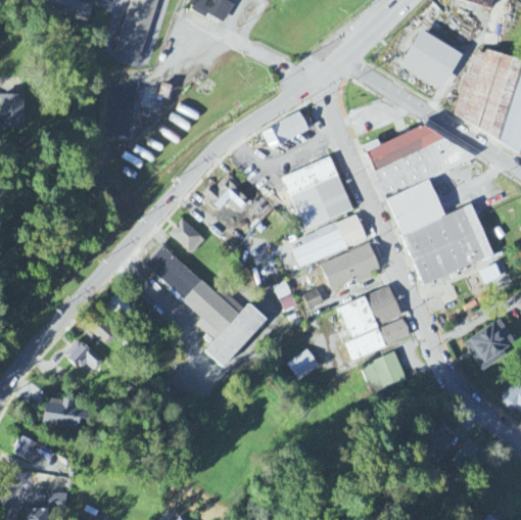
[(90,19),(93,1),(88,0),(44,0),(43,10),(90,19)]
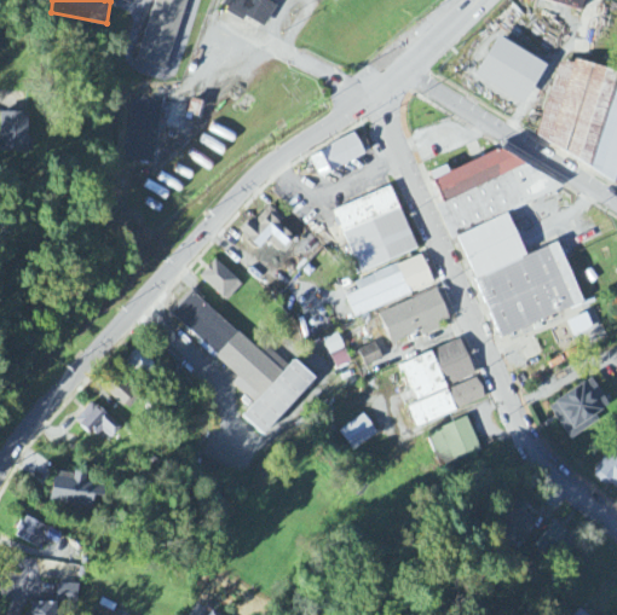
[(169,65),(188,0),(155,0),(139,57),(169,65)]
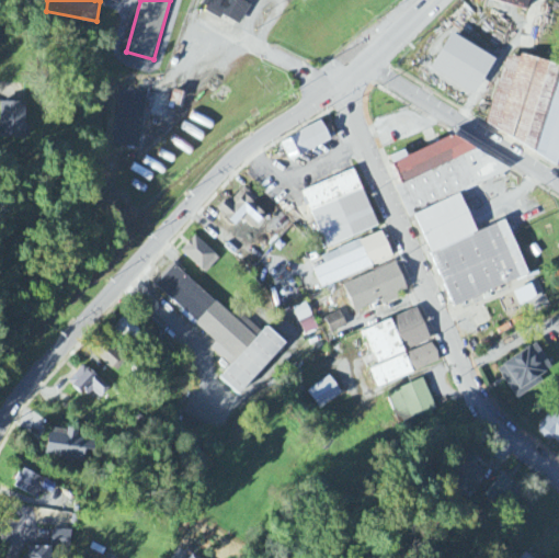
[(204,0),(202,6),(221,18),(225,13),(240,23),(251,4),(243,0),(204,0)]
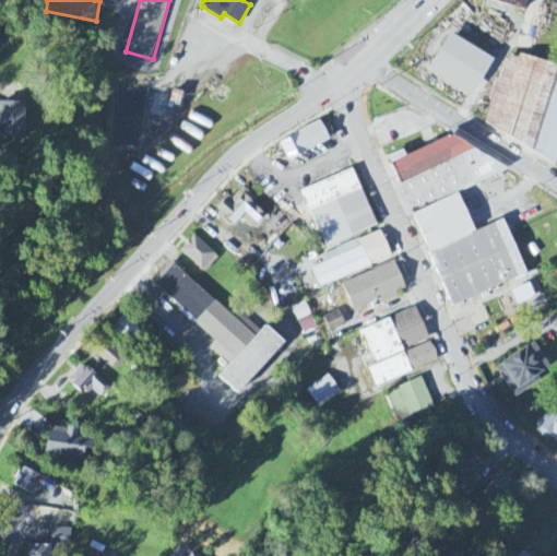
[(497,0),(524,9),(526,0),(497,0)]
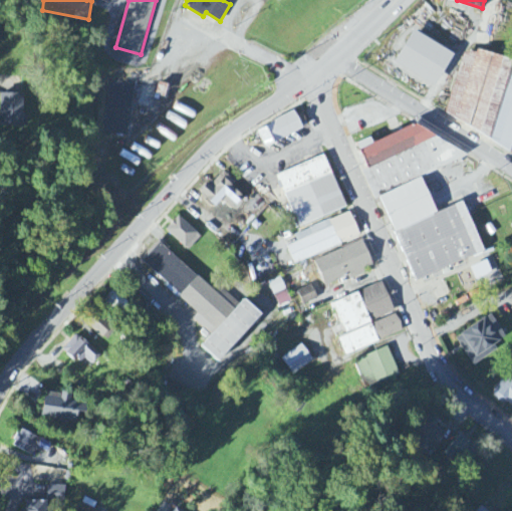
[(455,51),(414,28),(395,63),(436,86),(455,51)]
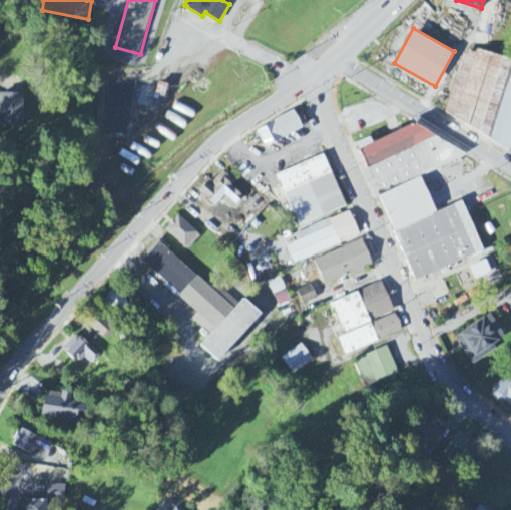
[(510,56),(477,48),(475,53),(463,50),(444,117),(491,130),(488,140),(510,146),(510,56)]
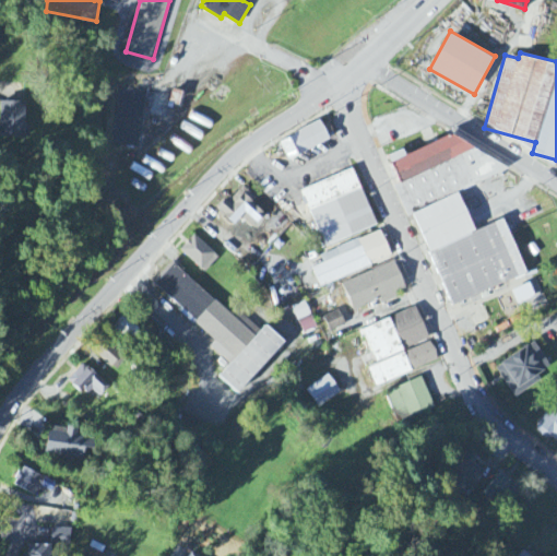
[(0,135),(30,135),(31,123),(26,123),(26,101),(1,101),(0,135)]
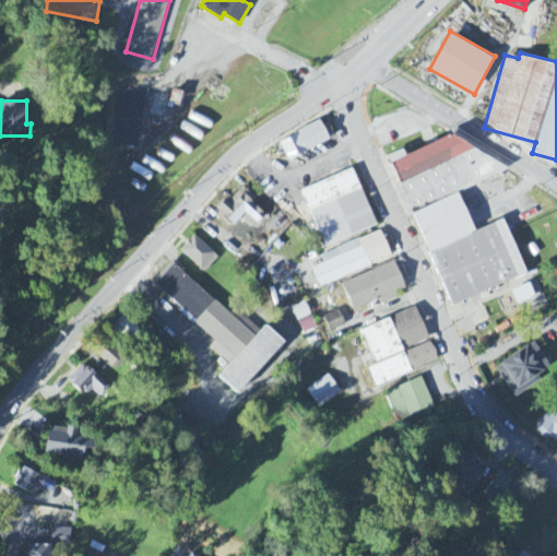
[(288,158),(330,139),(321,119),(280,139),(288,158)]
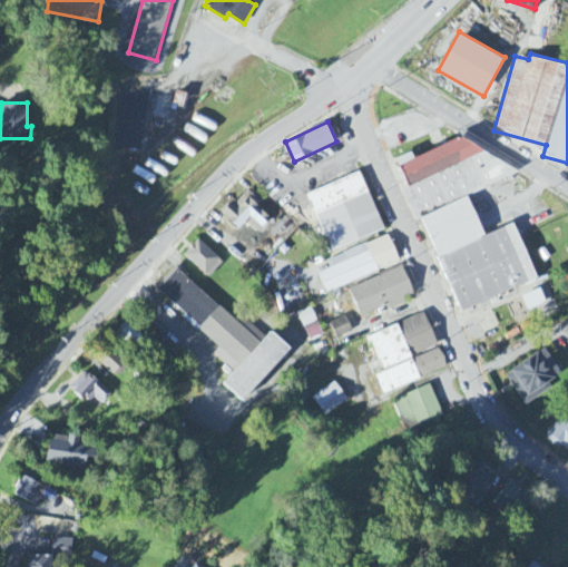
[(460,310),(538,280),(516,222),(483,234),(468,194),(525,172),(461,137),(413,156),(412,152),(397,157),(409,191),(407,195),(415,217),(427,223),(460,310)]
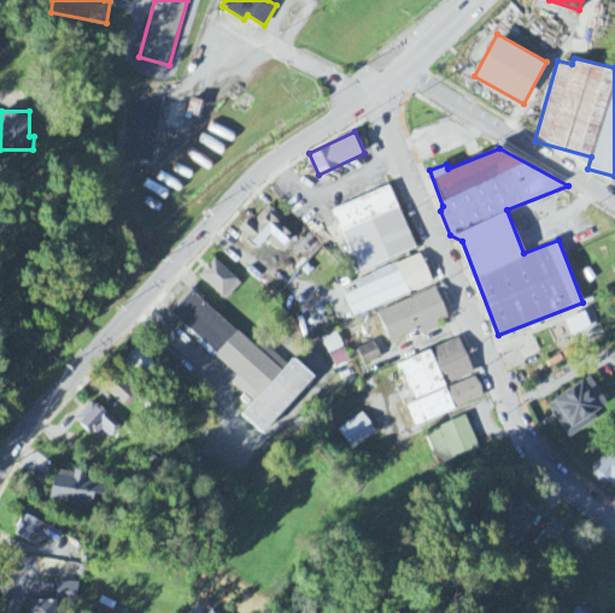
[(337,205),(358,270),(416,251),(393,186),(337,205)]
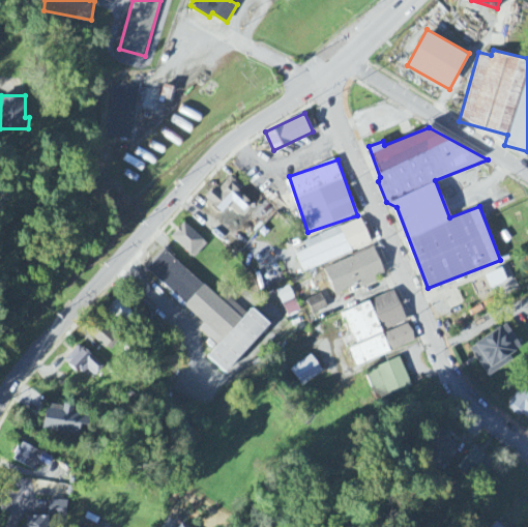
[(241,213),(252,201),(240,191),(244,186),(230,174),(208,198),(224,211),(230,204),(241,213)]
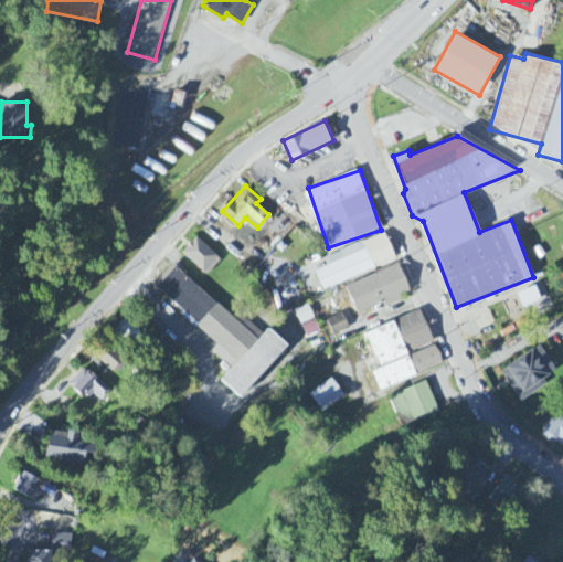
[(397,261),(386,232),(326,255),(329,264),(317,268),(325,288),(397,261)]
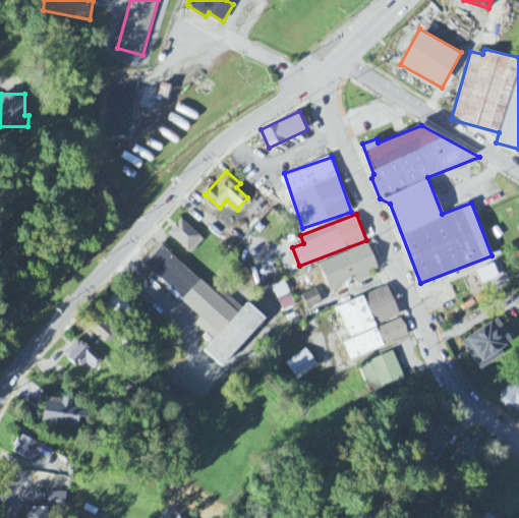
[(192,252),(206,238),(182,217),(169,231),(192,252)]
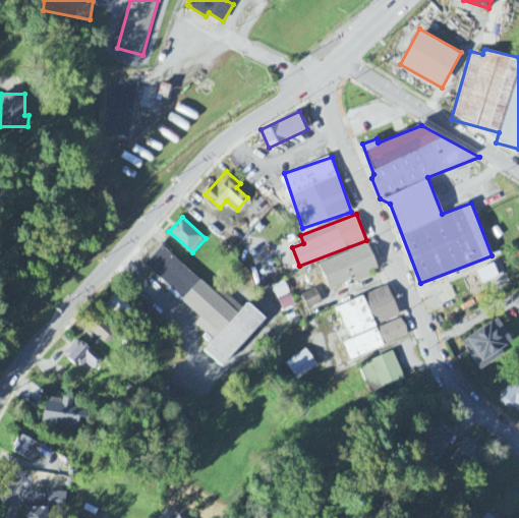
[(222,365),(265,318),(247,302),(243,306),(226,289),(220,295),(162,243),(145,263),(203,315),(196,322),(215,338),(204,350),(222,365)]
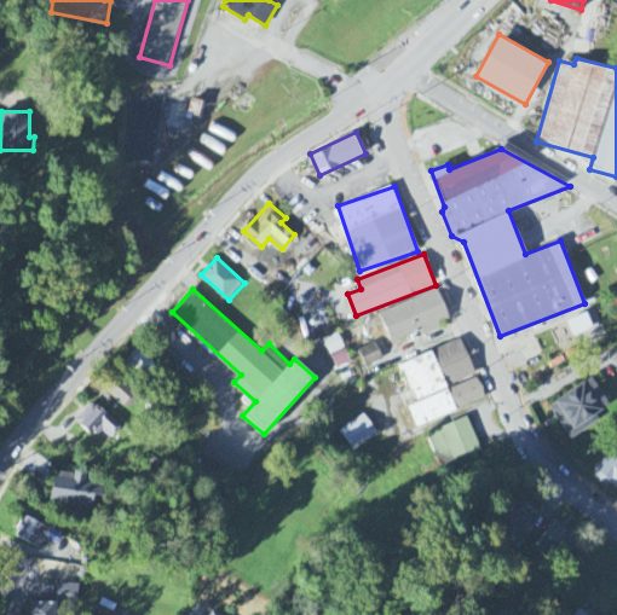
[(451,321),(438,289),(380,311),(392,342),(422,331),(424,332),(451,321)]
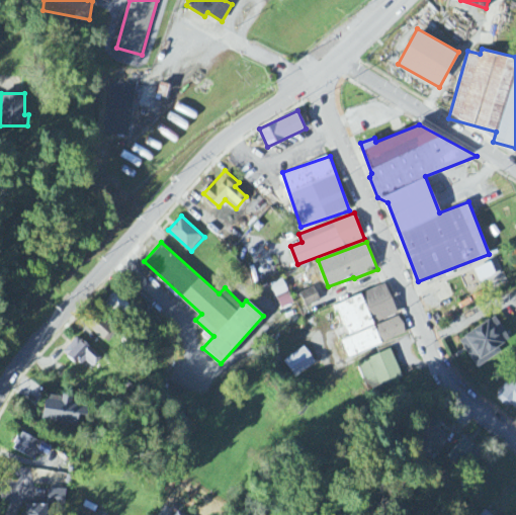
[(478,267),(488,291),(509,283),(498,254),(489,257),(491,262),(478,267)]
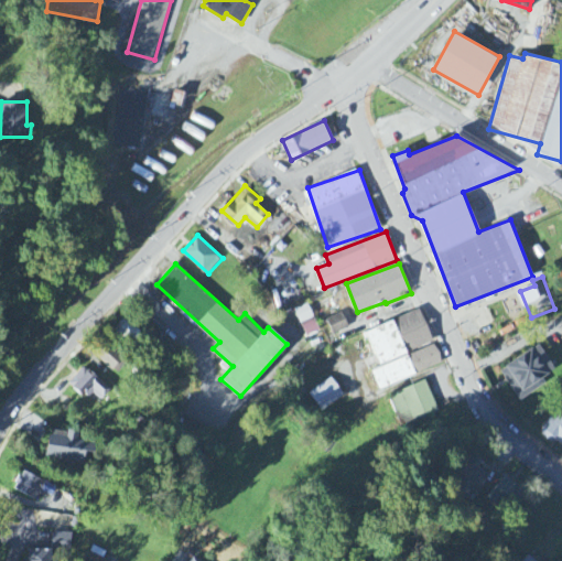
[(321,330),(310,302),(295,308),(307,335),(321,330)]
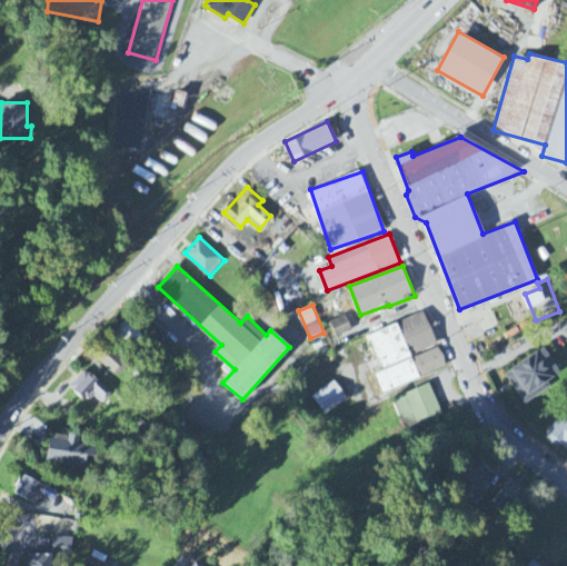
[(438,346),(426,311),(369,334),(384,370),(377,373),(384,391),(448,366),(440,345),(438,346)]
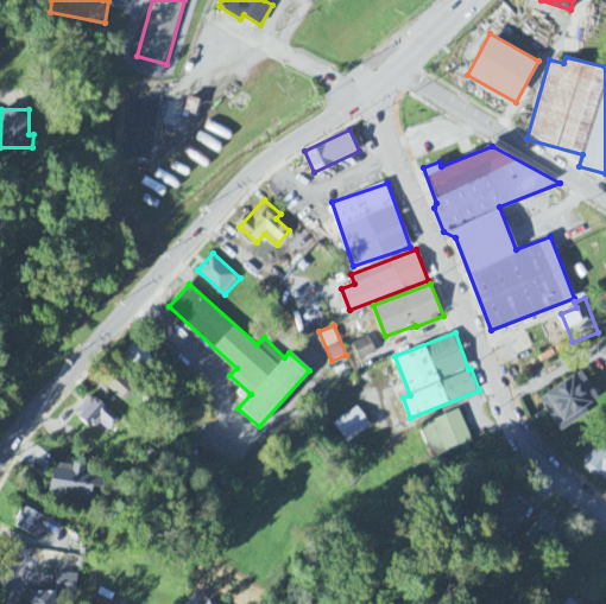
[(359,357),(377,353),(372,336),(354,341),(359,357)]
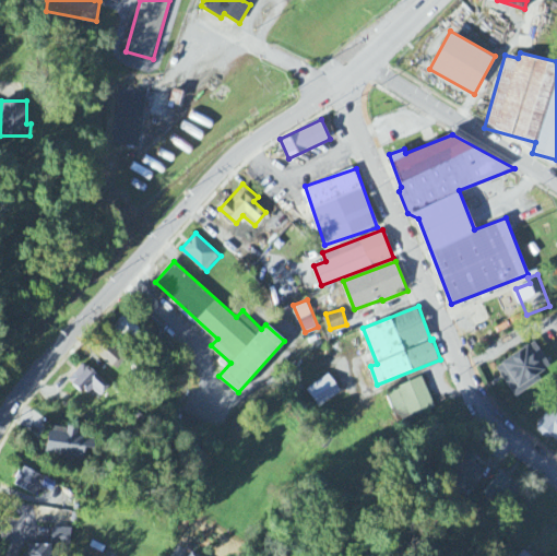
[(99,353),(117,370),(130,356),(111,340),(99,353)]
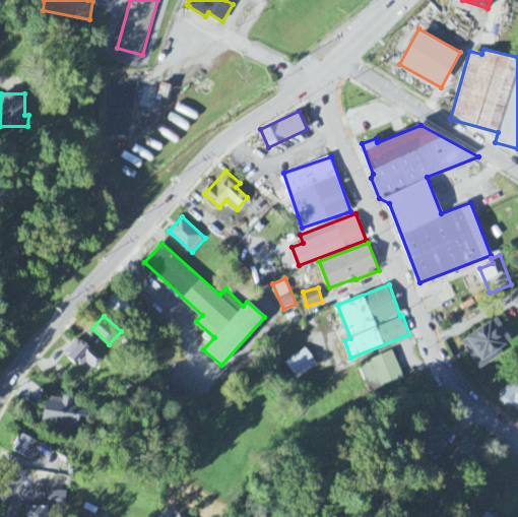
[(480,369),(504,352),(501,347),(512,339),(497,317),(462,339),(480,369)]
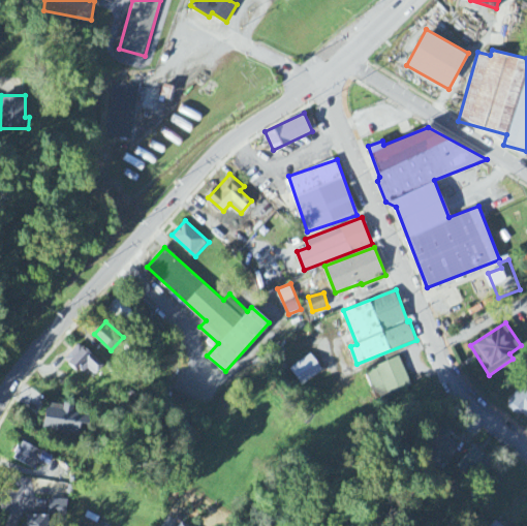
[(65,359),(82,372),(87,366),(96,374),(104,364),(80,342),(65,359)]
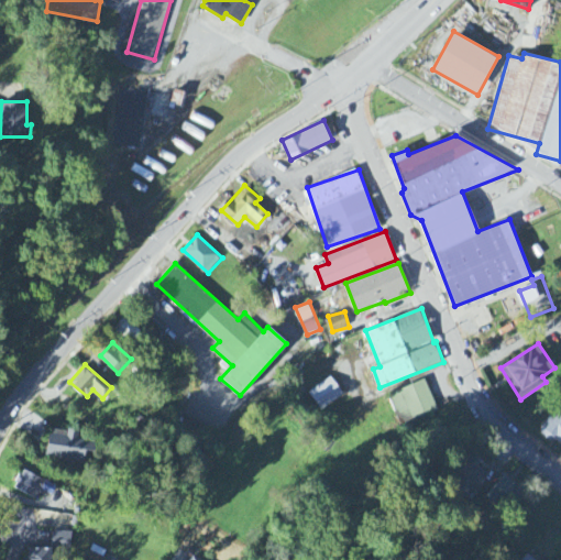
[(322,409),(344,394),(332,376),(310,391),(322,409)]
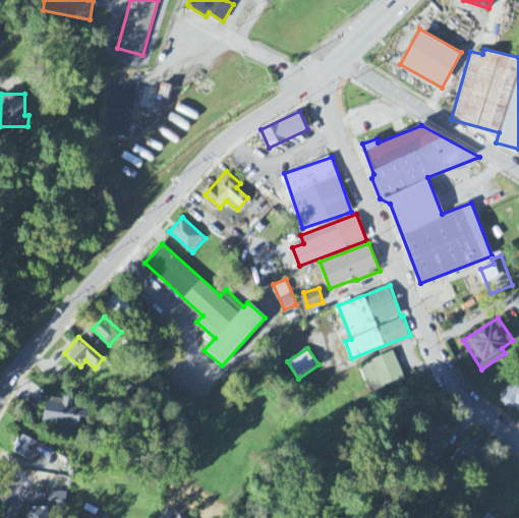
[(372,394),(407,380),(395,350),(360,364),(372,394)]
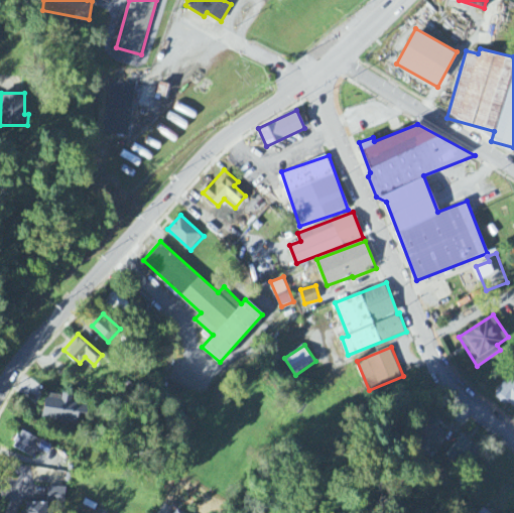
[(513,377),(511,375),(496,392),(513,408),(513,377)]
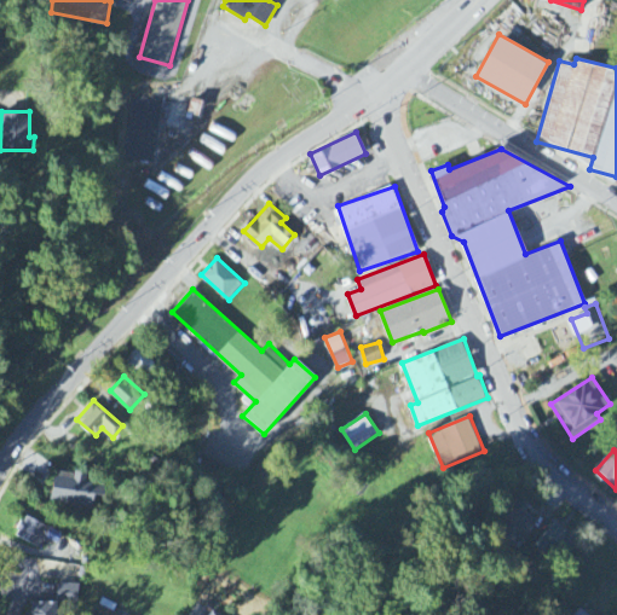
[(94,504),(96,494),(104,495),(105,481),(87,480),(88,471),(76,470),(76,474),(56,471),(53,500),(94,504)]
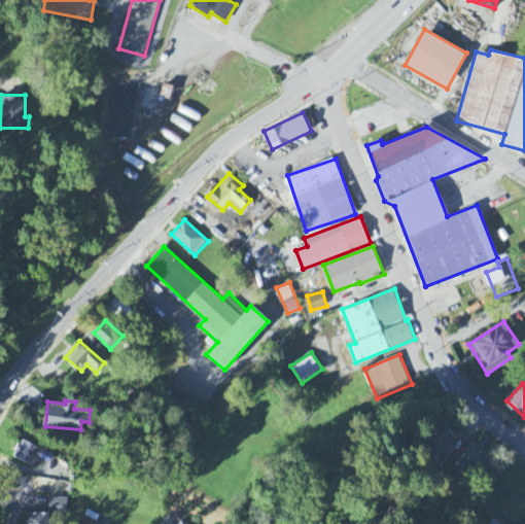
[(450,430),(441,425),(423,454),(445,467),(459,442),(447,434),(450,430)]
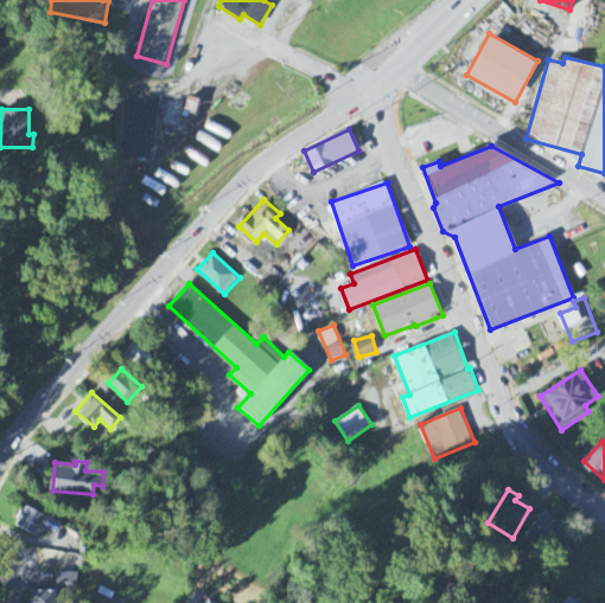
[(40,537),(50,517),(25,505),(16,525),(40,537)]
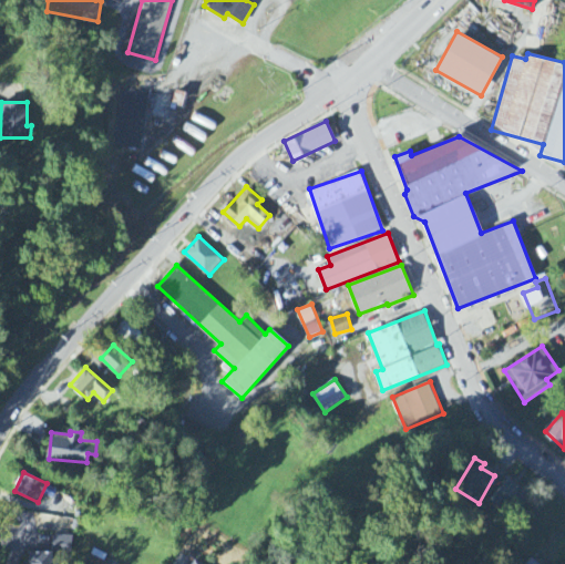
[(531,494),(511,477),(495,495),(514,512),(531,494)]
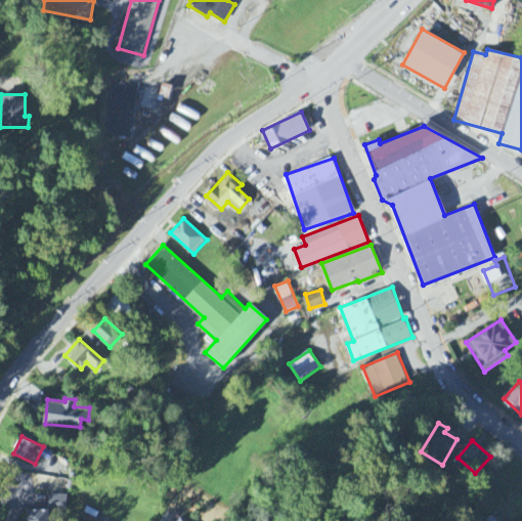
[(71,490),(71,477),(36,476),(36,490),(71,490)]
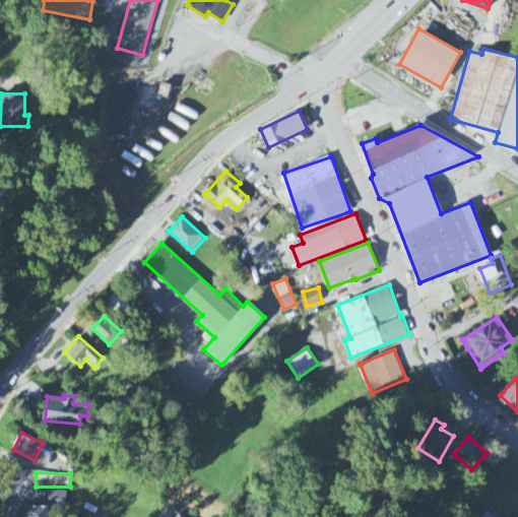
[(47,516),(48,507),(25,506),(24,516),(47,516)]
